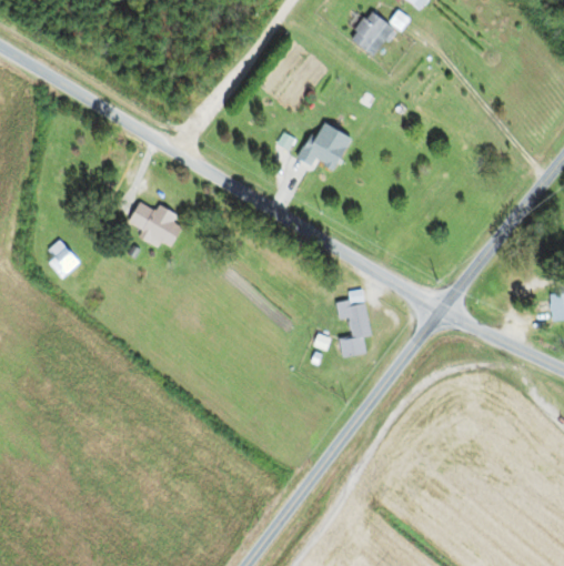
[(404,0),(419,11),(426,0),(404,0)]
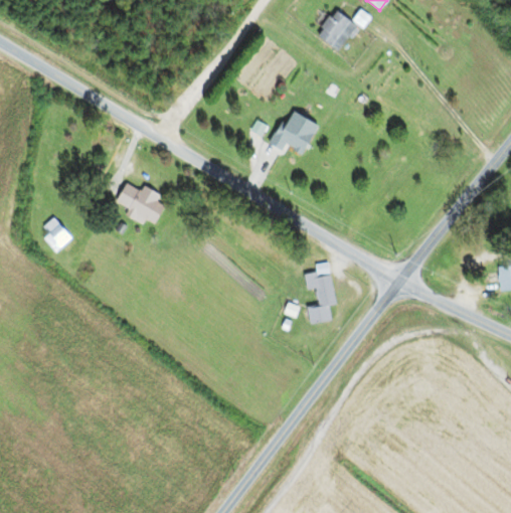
[(340,51),(357,23),(362,26),(369,16),(359,11),(352,21),(334,10),(317,38),(340,51)]
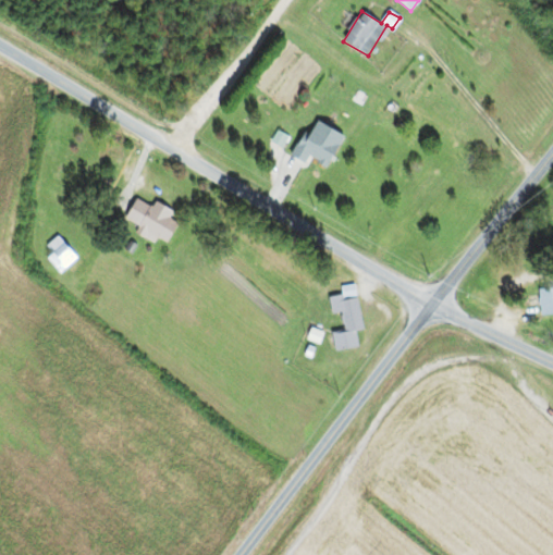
[(344,133),(309,118),(293,156),(304,161),(306,157),(329,167),(344,133)]
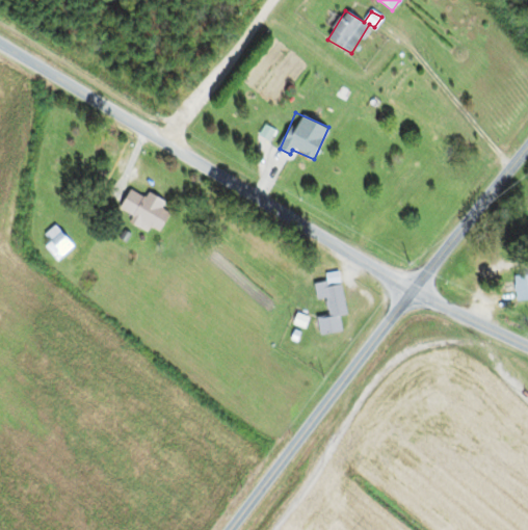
[(162,228),(167,196),(125,190),(122,210),(134,211),(132,223),(162,228)]
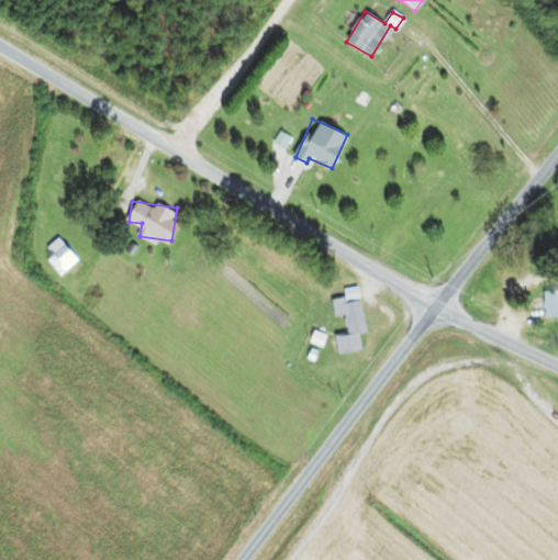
[(48,247),(54,254),(48,259),(64,275),(80,258),(58,236),(48,247)]
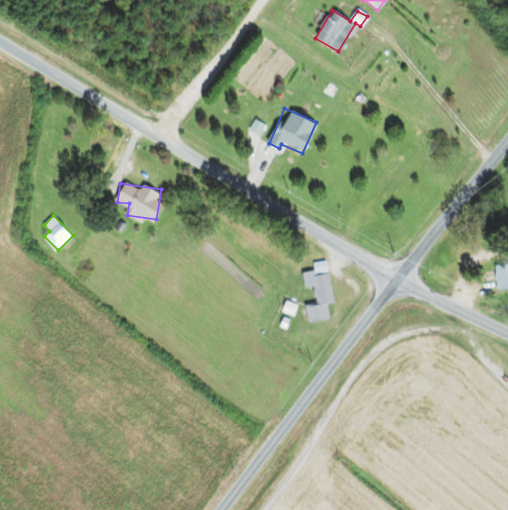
[(507,262),(495,262),(495,287),(507,287),(507,262)]
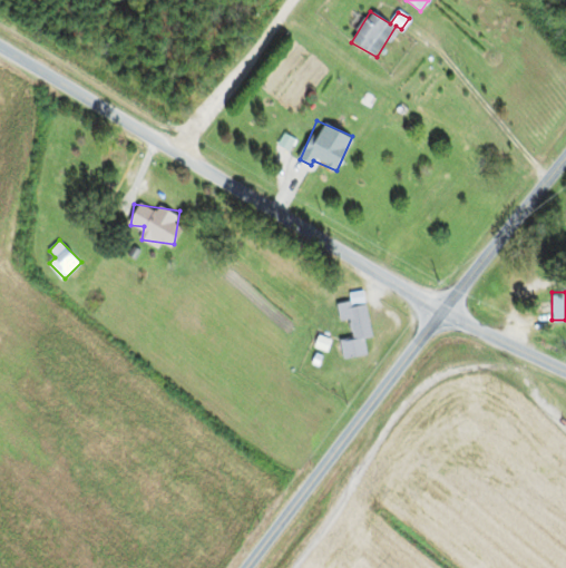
[(372,335),(364,293),(335,299),(340,321),(349,319),(352,336),(340,340),(343,356),(368,352),(364,336),(372,335)]
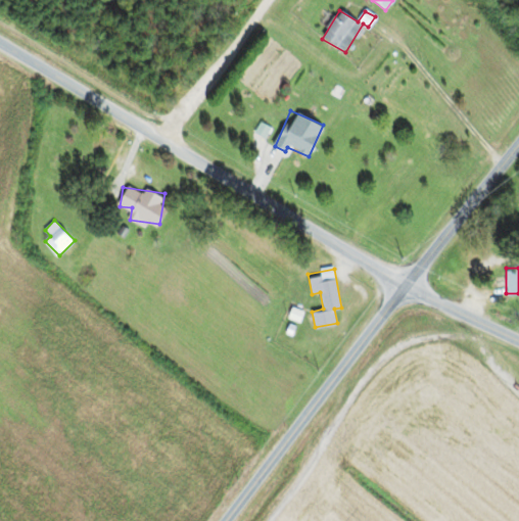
All buildings are outlined.
